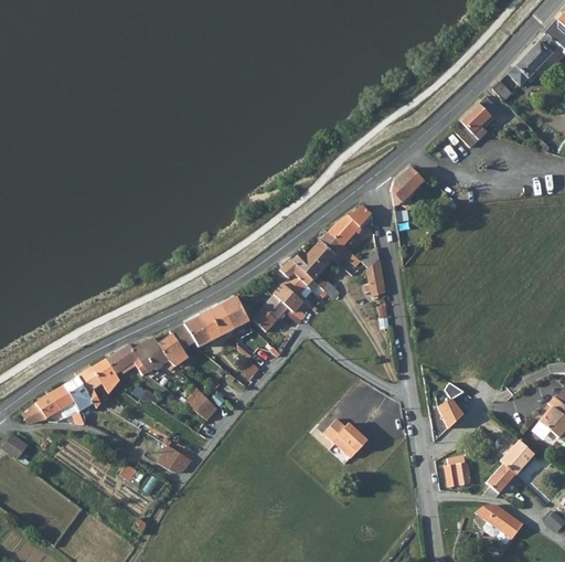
[(564,10),(550,28),(546,33),(560,46),(564,52),(563,53),(564,54),(564,10)]
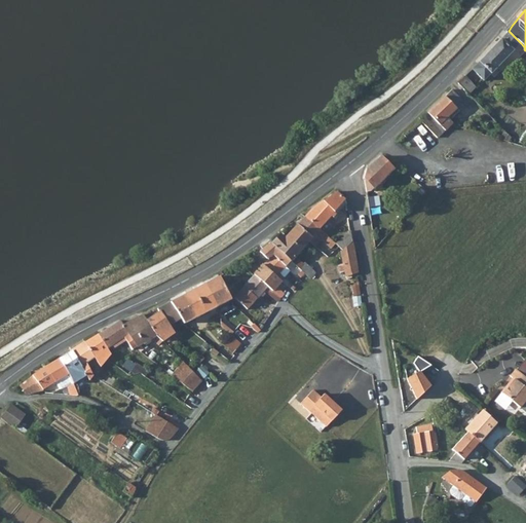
[(521,43),(509,31),(480,61),(473,68),(486,80),(521,43)]
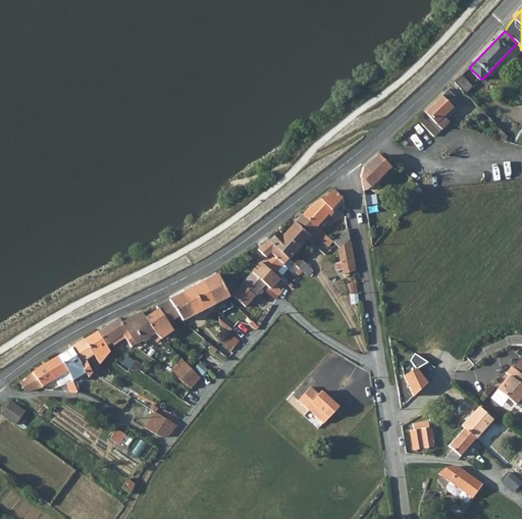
[(462,74),(455,82),(466,92),(472,85),(462,74)]
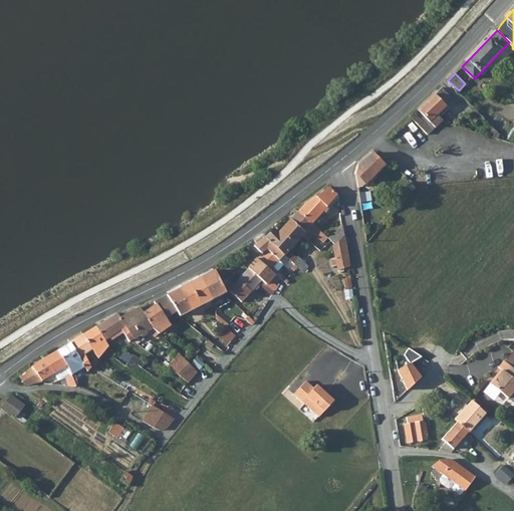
[(419,109),(420,110),(430,121),(435,128),(441,122),(443,120),(437,115),(454,98),(442,85),(419,109)]
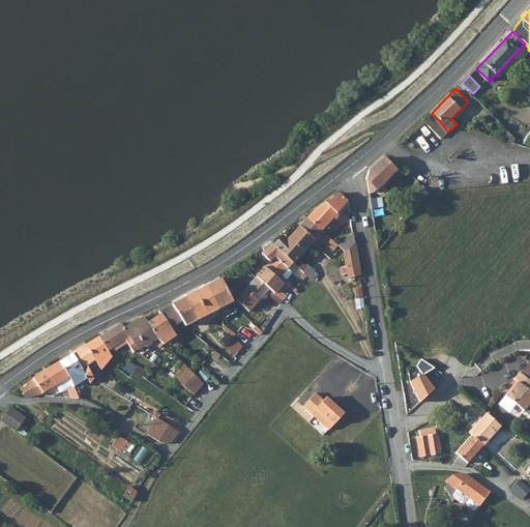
[(433,114),(425,121),(441,139),(448,132),(443,125),(433,114)]
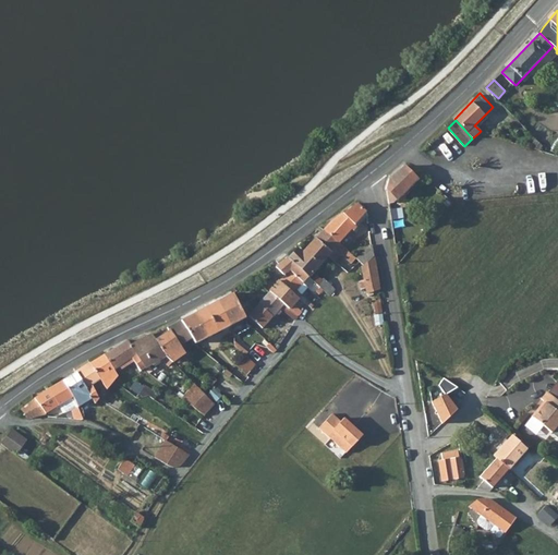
[(386,188),(399,197),(400,202),(402,198),(401,194),(408,188),(417,178),(404,165),(390,177),(386,188)]
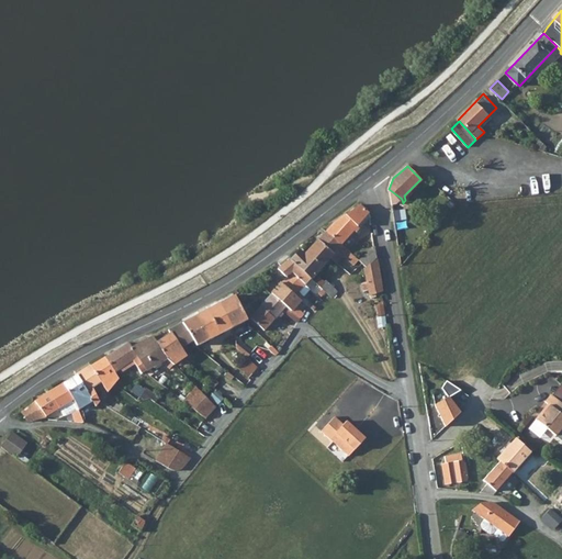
[(404,209),(403,203),(402,199),(389,189),(396,233),(400,233),(400,227),(405,227),(404,219),(411,217),(409,208),(404,209)]
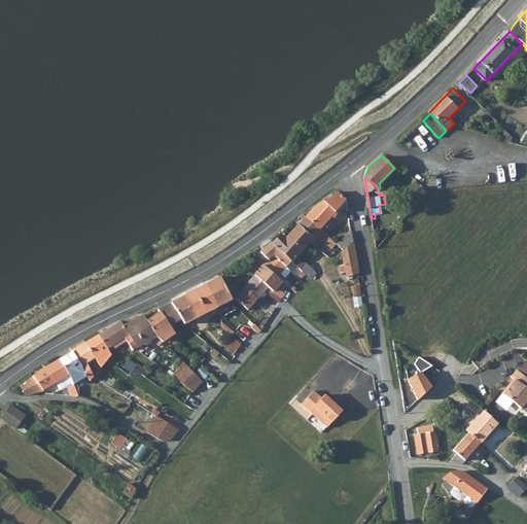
[(379,183),(380,187),(388,179),(385,177),(379,183)]
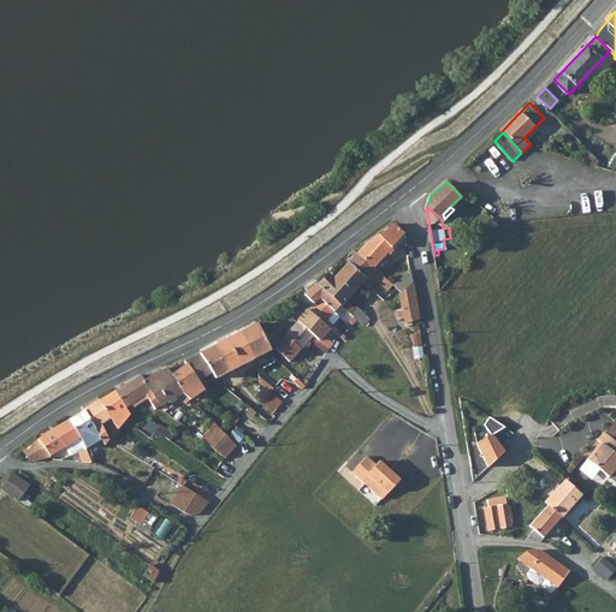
[(369,239),(357,251),(374,266),(406,232),(395,223),(369,239)]
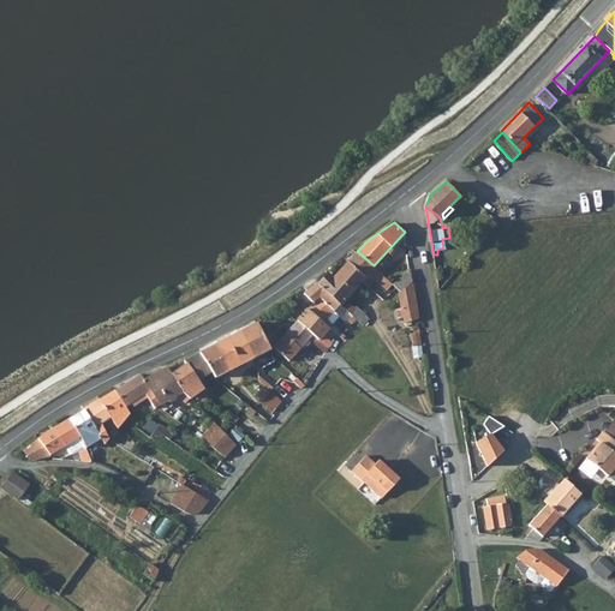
[(472,245),(477,249),(488,237),(483,233),(472,245)]
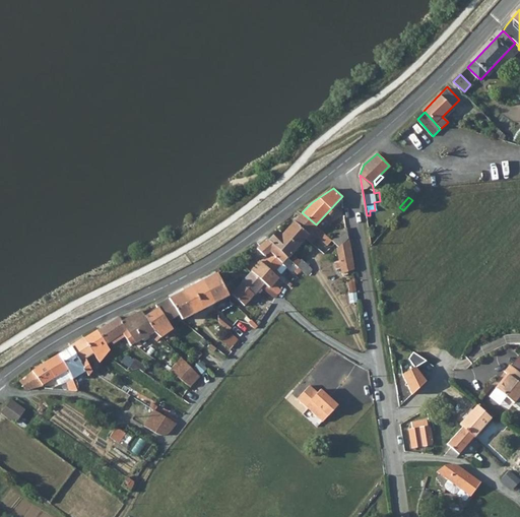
[(324,232),(316,224),(302,212),(296,219),(309,234),(312,230),(319,237),(324,232)]
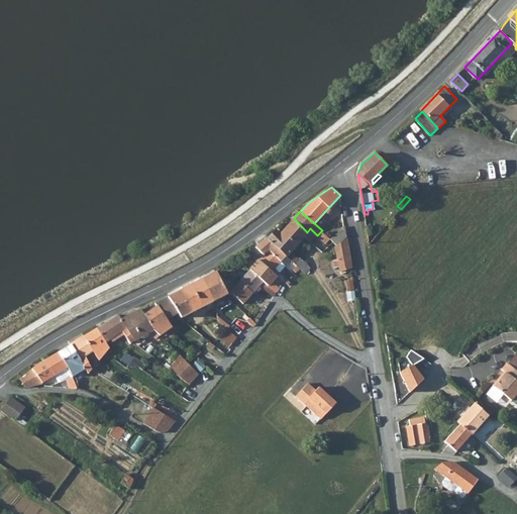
[(295,245),(307,232),(294,218),(281,233),(276,229),(268,237),(287,254),(306,273),(312,267),(301,257),(299,259),(295,254),(299,249),(295,245)]
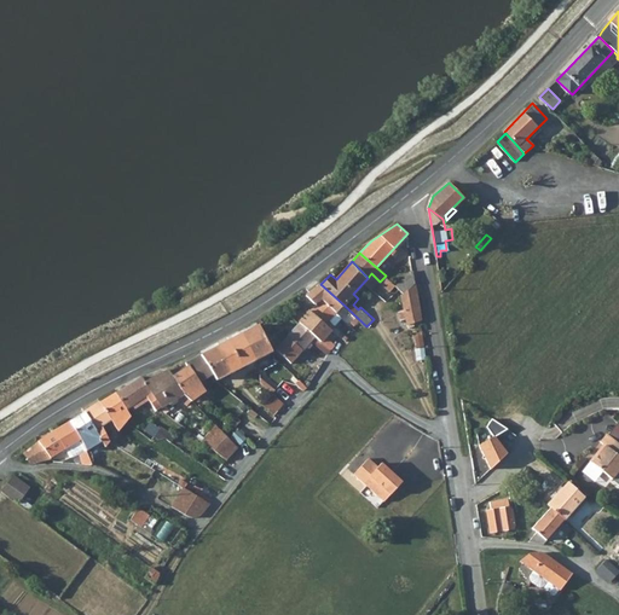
[(404,291),(415,284),(414,271),(395,285),(404,291)]
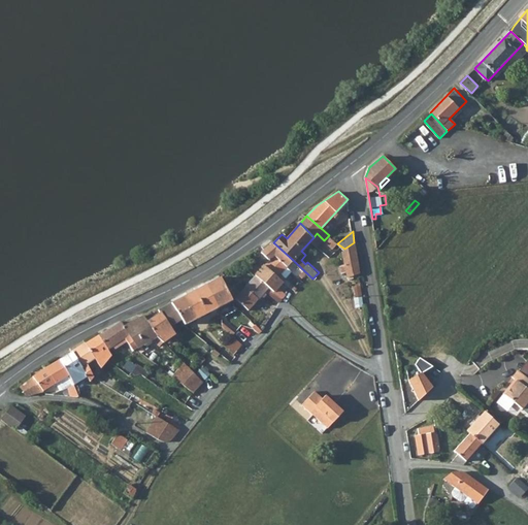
[(333,248),(337,243),(329,235),(324,240),(333,248)]
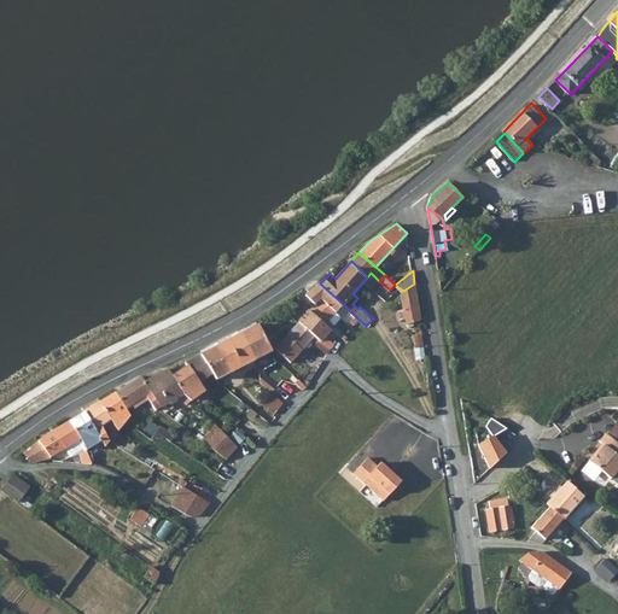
[(336,311),(343,304),(320,284),(320,282),(305,293),(315,302),(320,297),(336,311)]
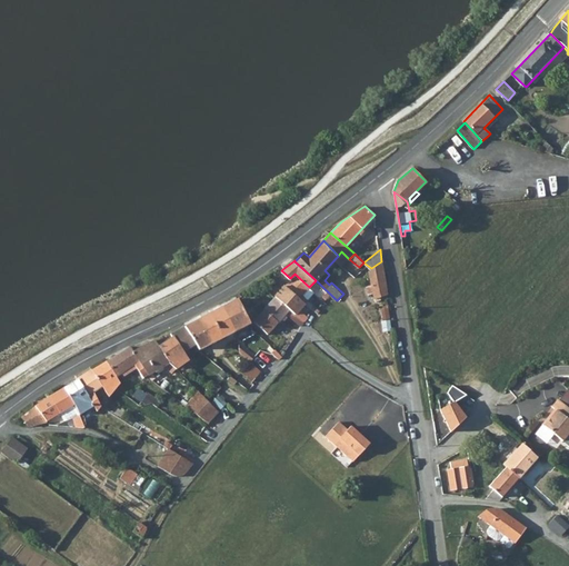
[(376,298),(389,295),(382,260),(381,261),(371,268),(369,269),(372,286),(368,287),(369,294),(375,293),(376,298)]
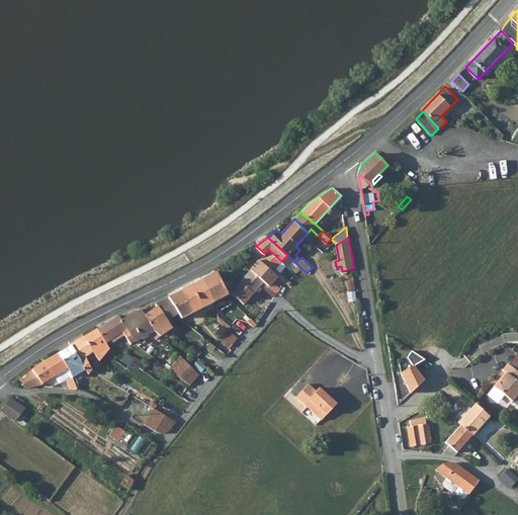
[(276,268),(281,261),(268,249),(264,253),(260,259),(277,275),(281,272),(276,268)]
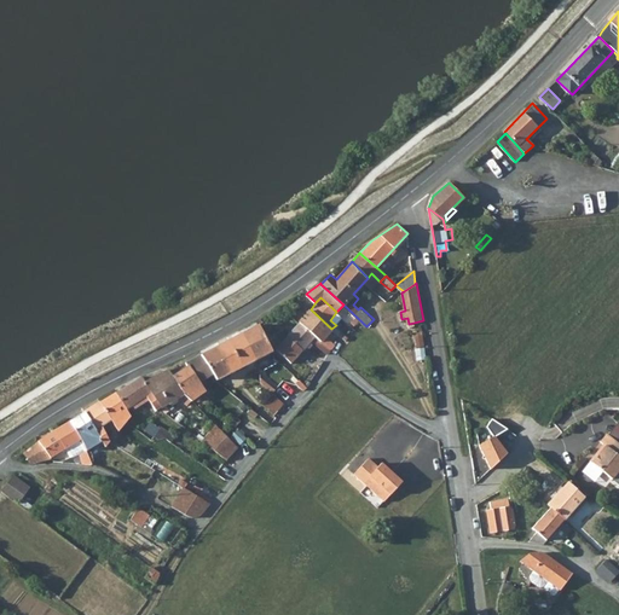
[(333,330),(331,329),(311,309),(300,323),(314,336),(325,346),(329,348),(333,343),(324,337),(333,330)]
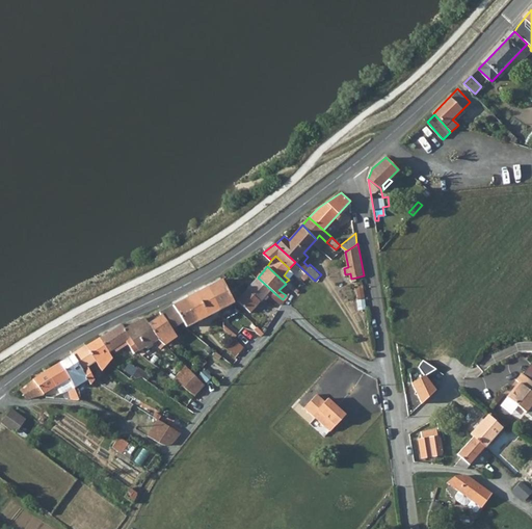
[(289,268),(284,275),(289,280),(294,273),(289,268)]
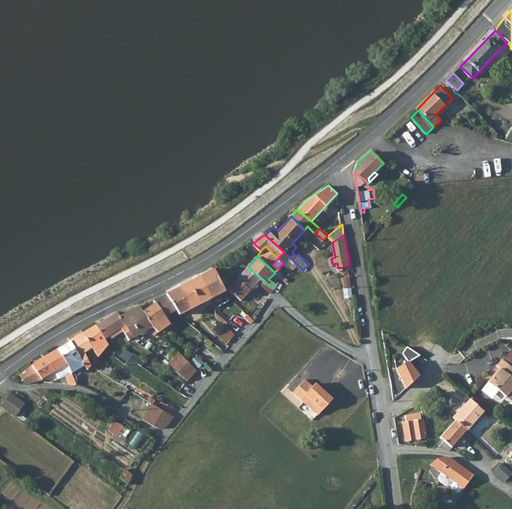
[(226,290),(228,289),(215,267),(202,273),(215,296),(226,290)]
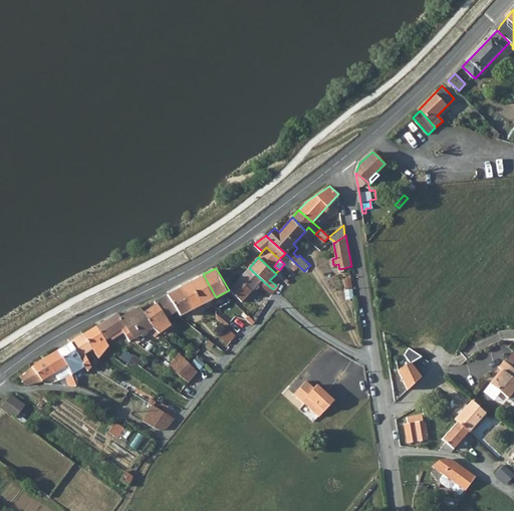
[(268,289),(270,287),(261,279),(249,268),(241,278),(252,289),(259,282),(268,289)]
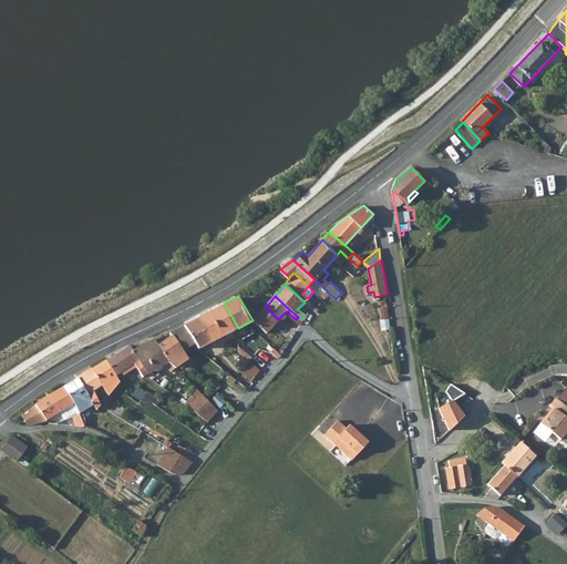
[(303,301),(305,303),(312,309),(316,305),(308,298),(303,301)]
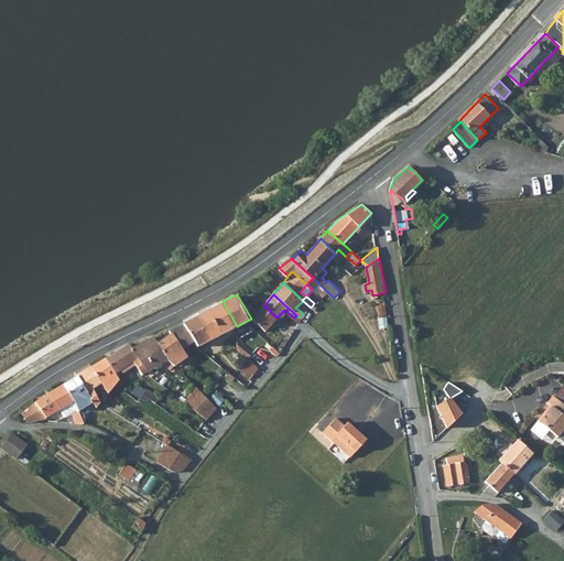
[(209,340),(237,326),(223,301),(197,314),(209,340)]
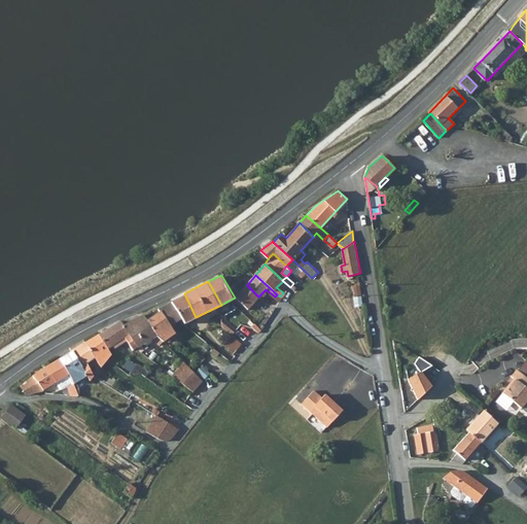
[(290,287),(296,292),(300,288),(293,283),(290,287)]
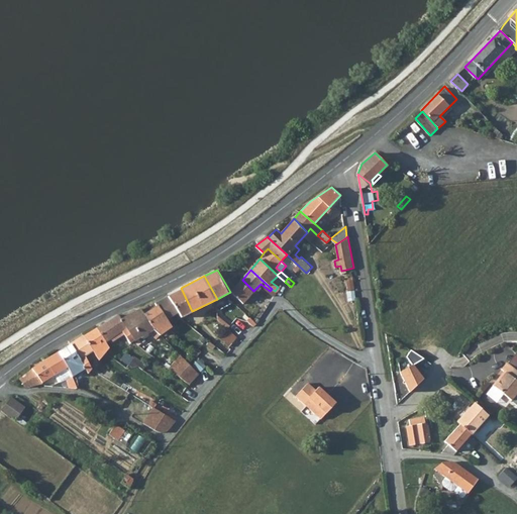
[(243,302),(253,291),(242,280),(232,291),(243,302)]
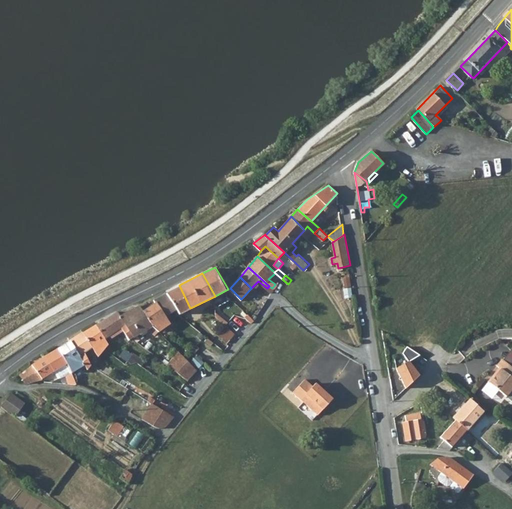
[(167,291),(177,308),(181,313),(190,308),(179,285),(167,291)]
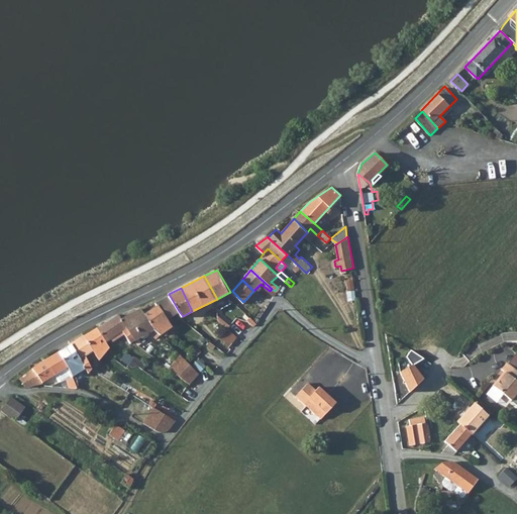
[(219,305),(232,299),(228,293),(217,299),(219,305)]
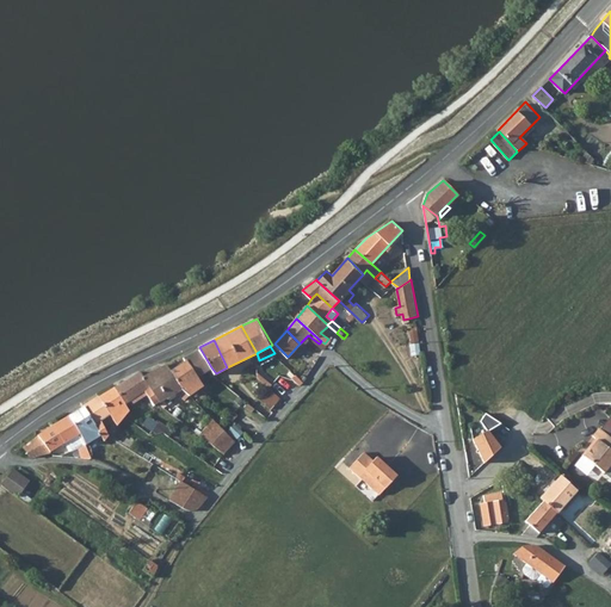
[(199,376),(211,367),(199,347),(183,357),(186,360),(186,359),(199,376)]
